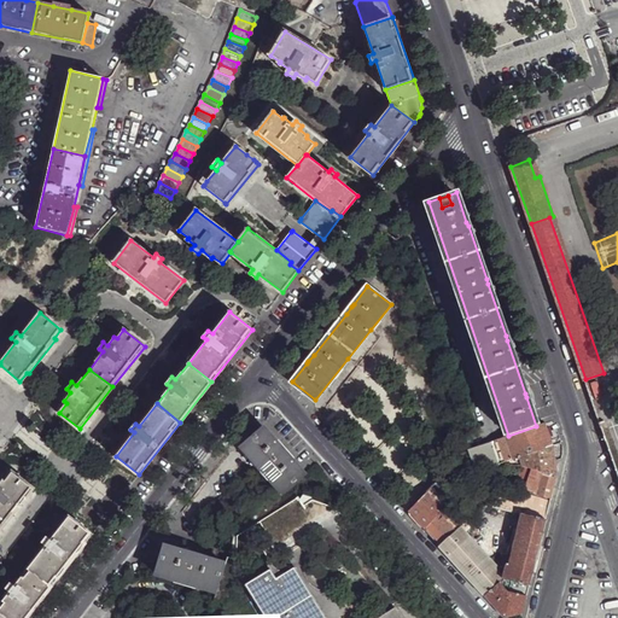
[(491,442),(500,464),(522,456),(553,445),(546,424),(546,423),(536,426),(508,436),(491,442)]
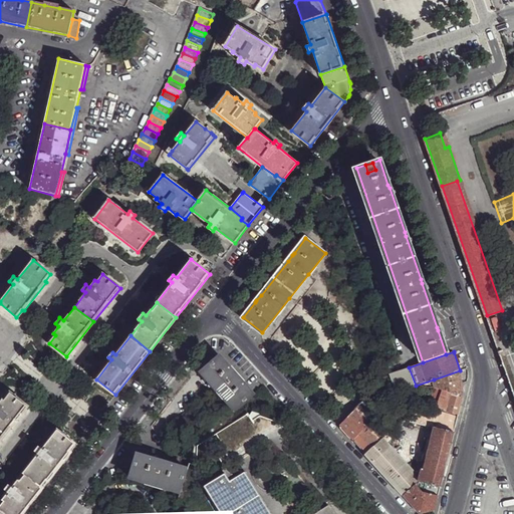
[(237,410),(254,394),(220,355),(217,357),(203,371),(237,410)]
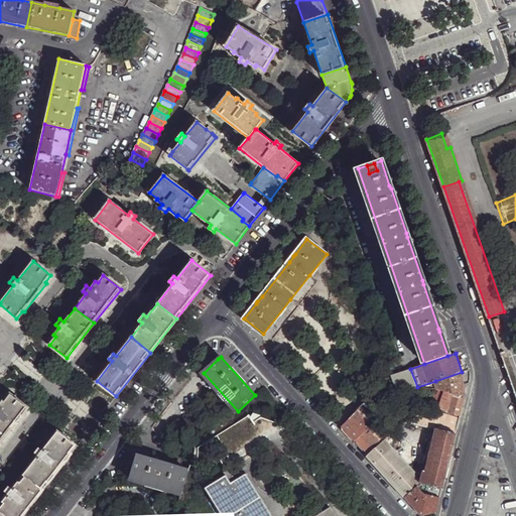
[(400,372),(391,375),(396,391),(397,393),(417,387),(410,369),(405,370),(400,372)]
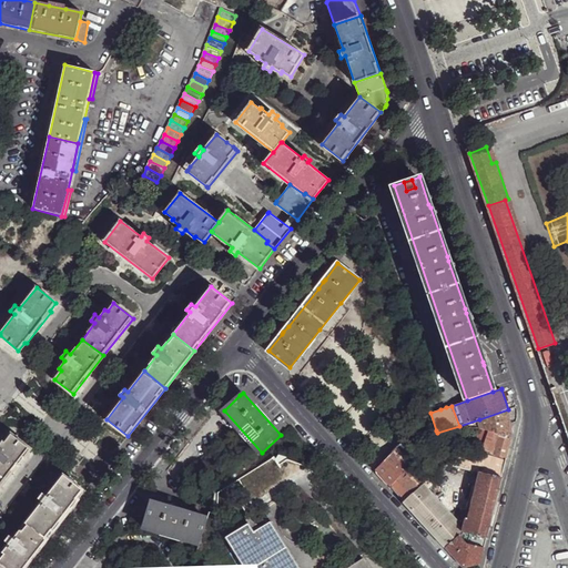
[(479,419),(482,427),(500,433),(511,436),(513,435),(511,429),(508,409),(479,419)]
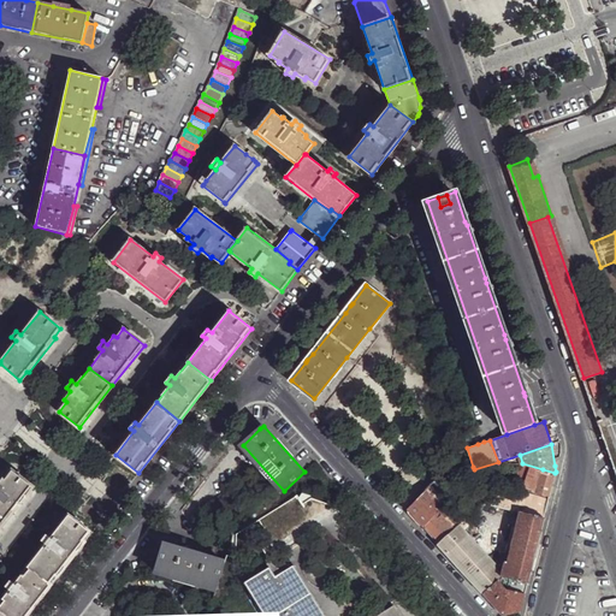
[(0,526),(1,527),(34,486),(13,469),(6,479),(4,477),(0,481),(0,526)]
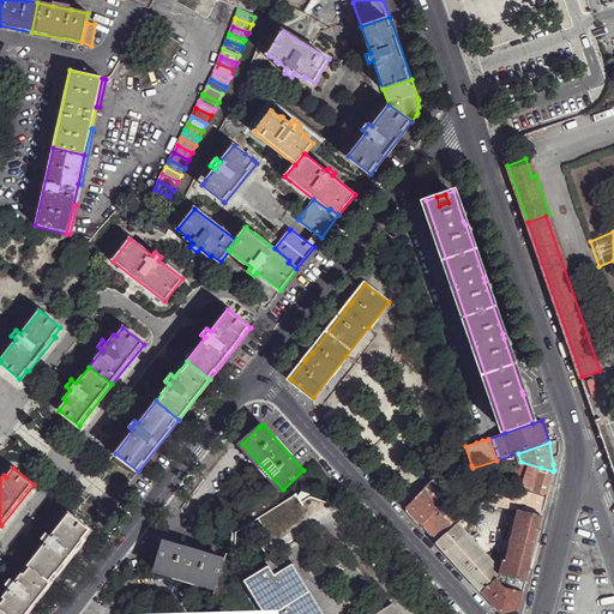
[(535,491),(540,470),(528,468),(525,475),(533,479),(530,489),(535,491)]
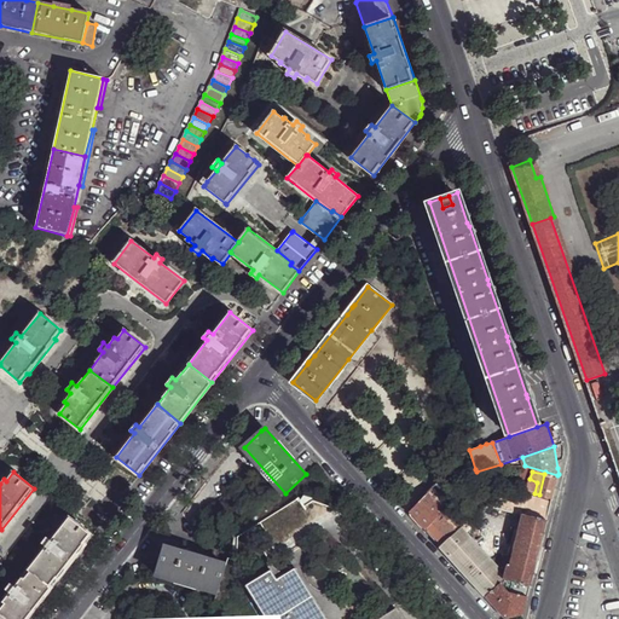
[(557,475),(545,472),(544,474),(539,495),(551,498),(557,475)]
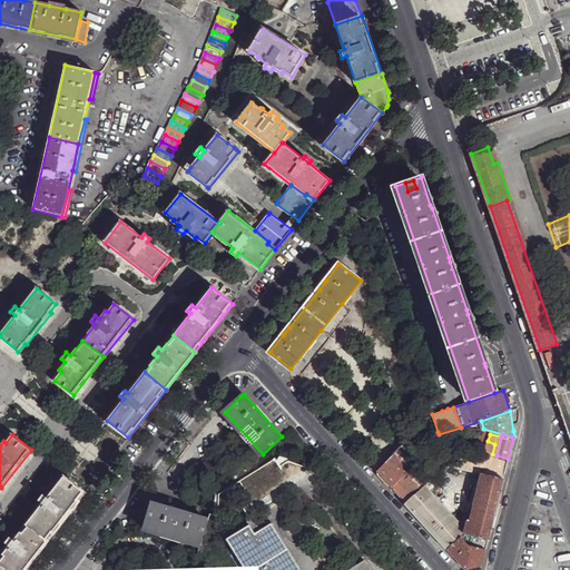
[(414,464),(400,449),(393,454),(394,455),(409,471),(414,464)]
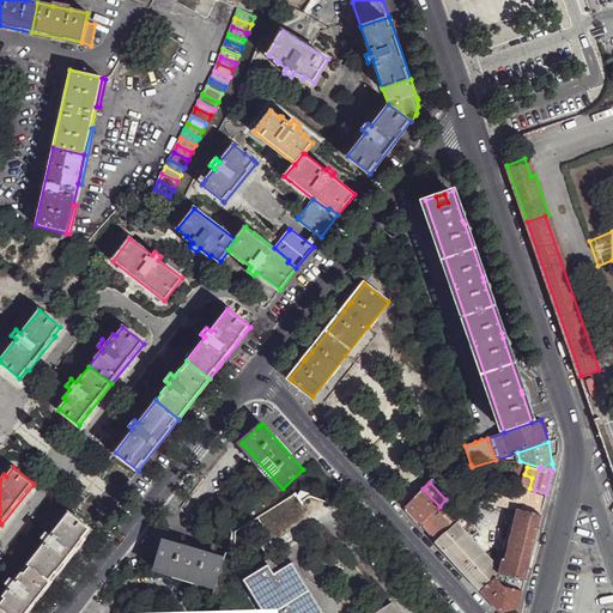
[(541,516),(546,498),(525,491),(521,501),(517,499),(519,492),(503,487),(502,496),(496,495),(498,486),(490,484),(477,485),(468,491),(472,497),(468,499),(463,495),(460,498),(451,505),(457,510),(453,514),(447,509),(441,514),(439,513),(431,521),(423,527),(436,541),(457,523),(484,502),(493,504),(513,509),(541,516)]
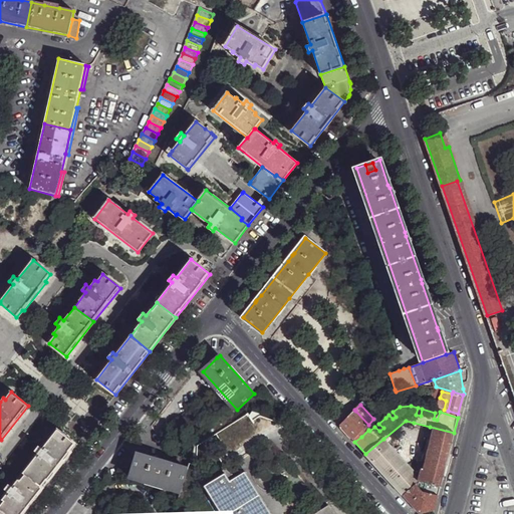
[(368,425),(355,411),(341,425),(339,426),(352,440),(358,434),(365,427),(368,425)]
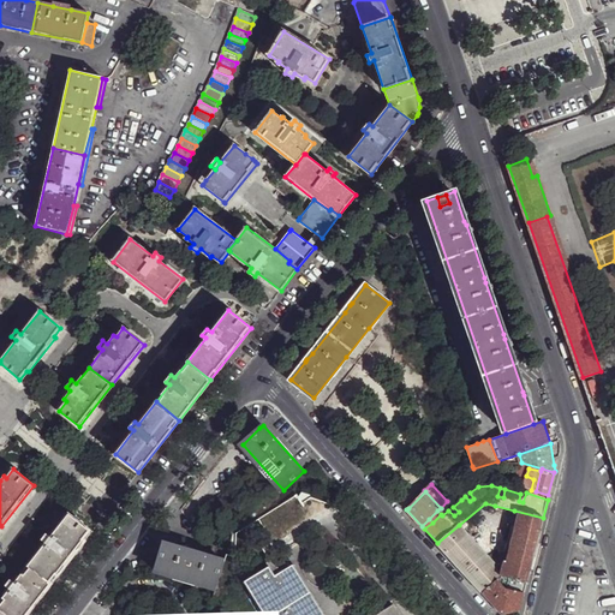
[(270,541),(310,515),(311,515),(303,501),(298,494),(260,518),(258,519),(260,521),(270,539),(270,541)]
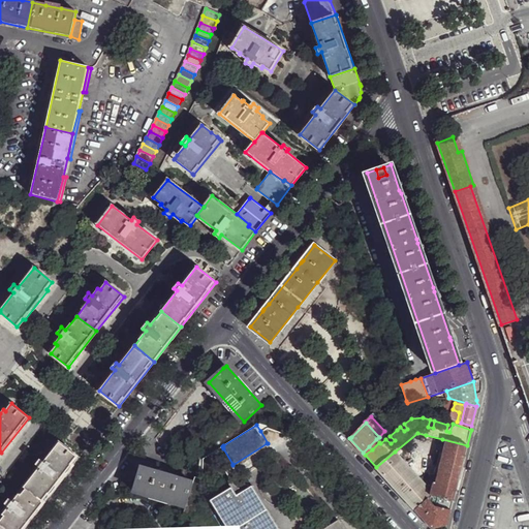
[(269,445),(284,435),(267,427),(260,431),(268,443),(267,443),(269,445)]
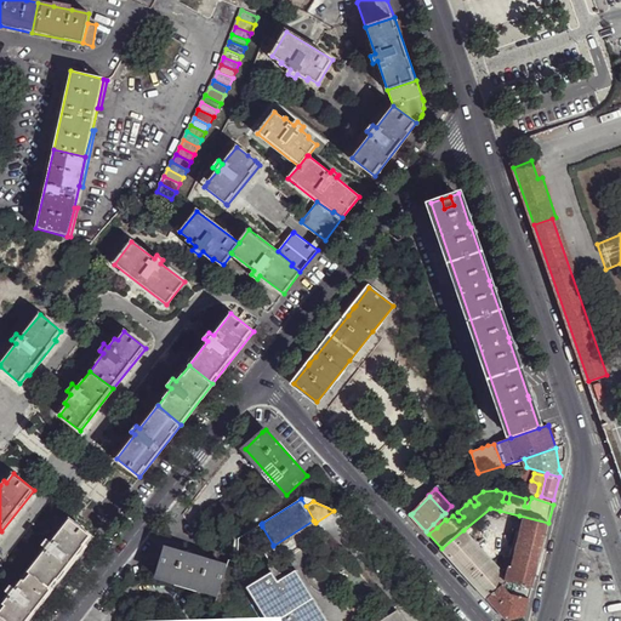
[(490,508),(463,530),(473,541),(493,524),(495,522),(500,511),(490,508)]
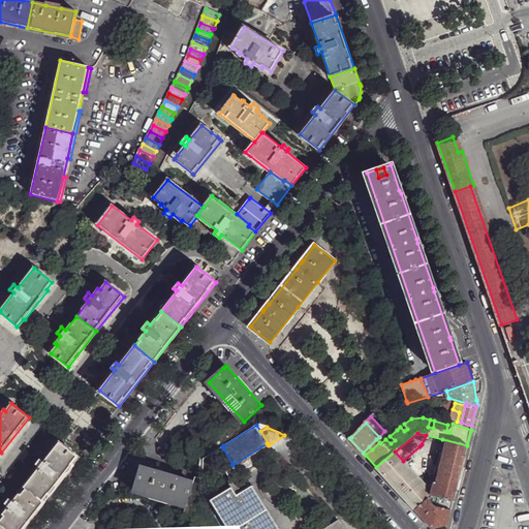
[(372,449),(379,442),(376,439),(369,446),(372,449)]
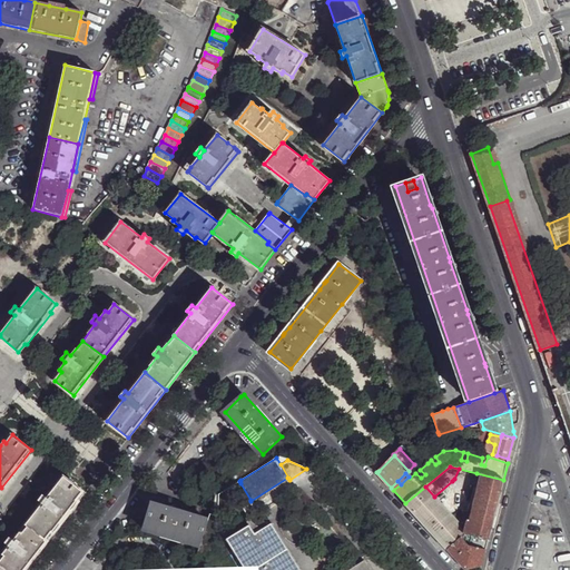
[(501,490),(503,480),(477,473),(473,485),(478,487),(482,488),(483,485),(501,490)]
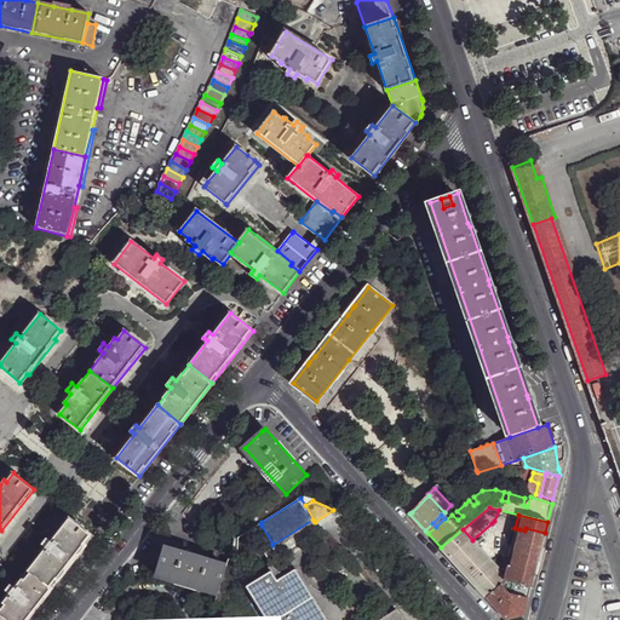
[(52,587),(93,535),(70,517),(51,540),(47,538),(42,544),(46,547),(29,569),(52,587)]
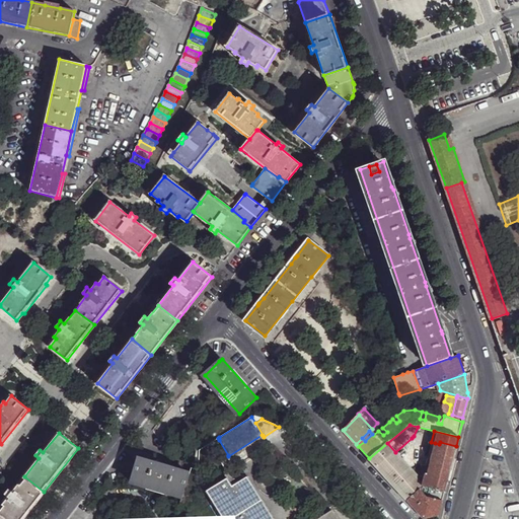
[(222,458),(228,455),(219,440),(214,443),(222,458)]
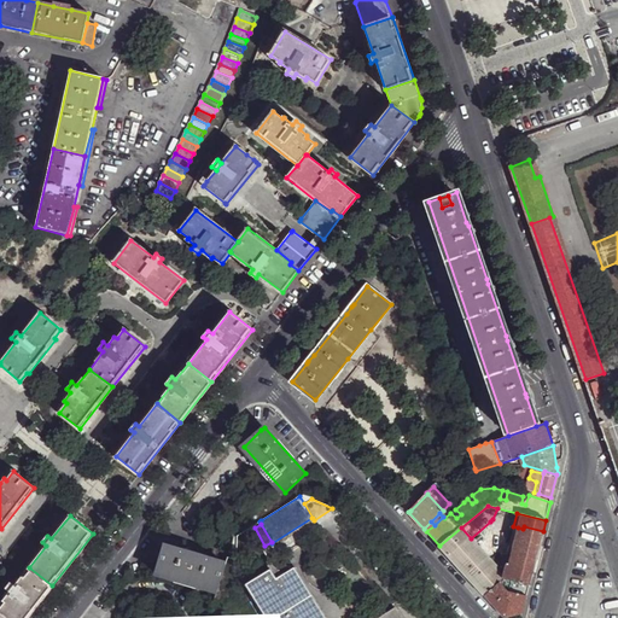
[(537,553),(543,531),(524,526),(523,529),(514,566),(507,565),(506,566),(505,573),(503,576),(505,578),(512,581),(529,584),(537,553)]
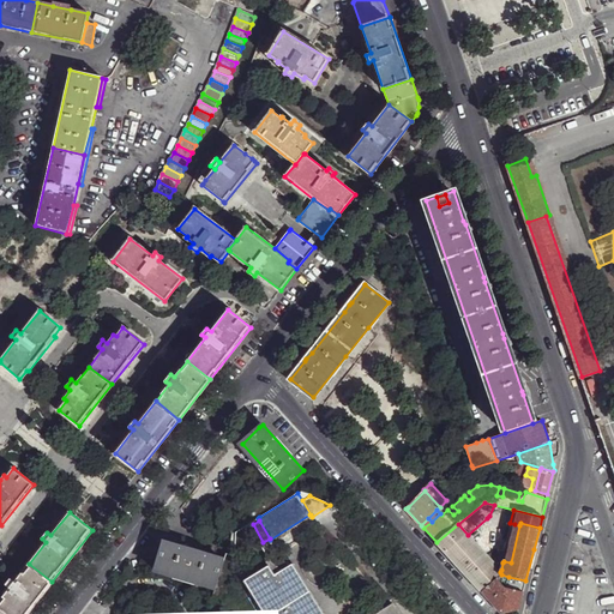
[(458,524),(437,542),(456,565),(461,569),(481,593),(497,579),(501,575),(500,572),(499,570),(494,565),(468,535),(458,524)]
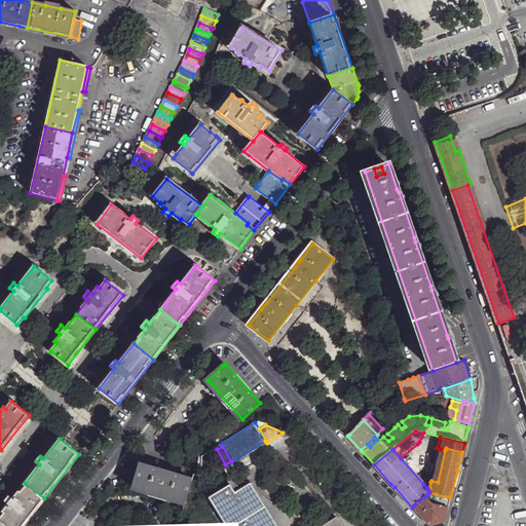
[(438,482),(445,450),(441,449),(439,450),(431,481),(438,482)]
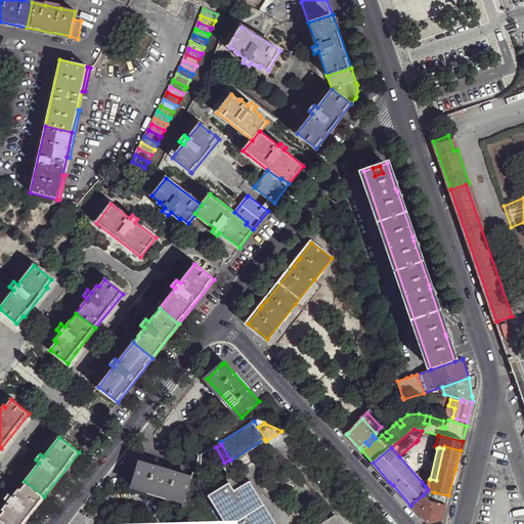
[(306,469),(310,466),(304,457),(299,462),(306,469)]
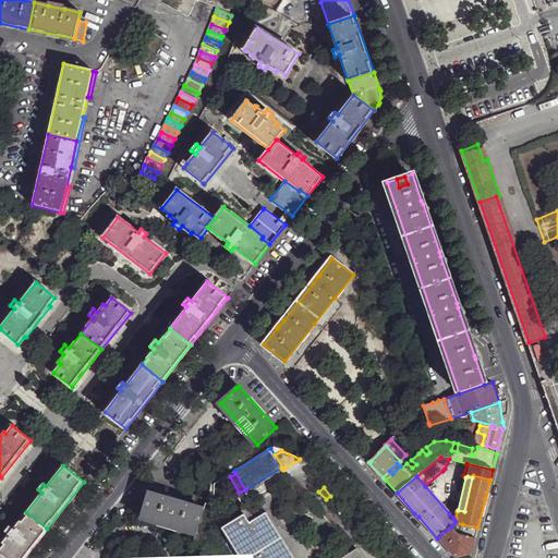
[(141,518),(194,535),(202,510),(181,504),(179,502),(171,500),(149,493),(141,518)]
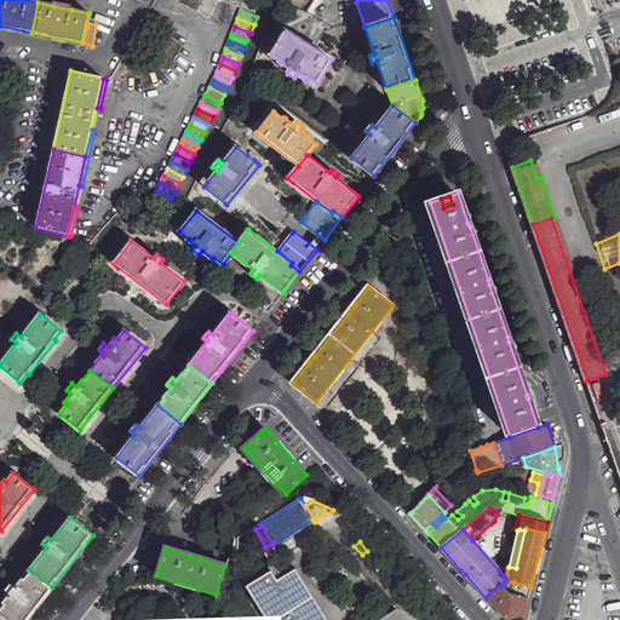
[(260,550),(248,557),(253,566),(259,562),(263,568),(269,564),(260,550)]
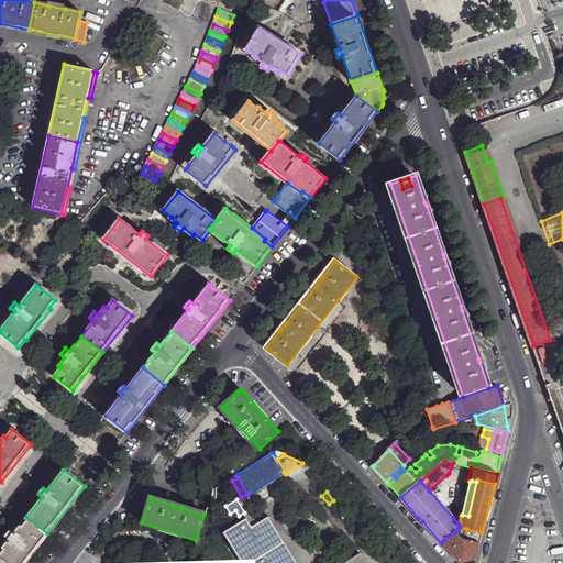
[(252,527),(257,523),(249,511),(243,515),(246,519),(252,527)]
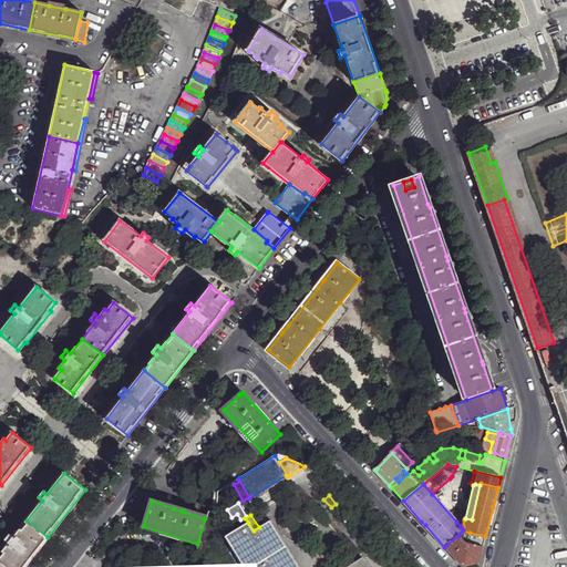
[(0,558),(10,566),(24,566),(48,537),(27,521),(13,537),(10,534),(6,539),(9,543),(0,553),(0,558)]
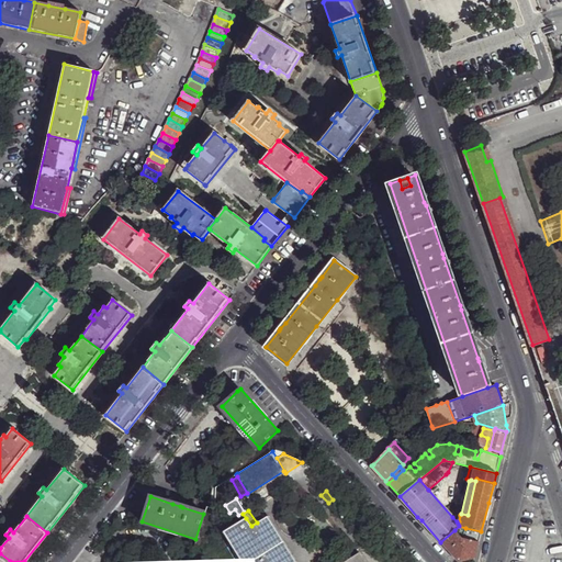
[(295,561),(267,516),(257,523),(251,526),(246,518),(223,531),(243,561),(295,561)]
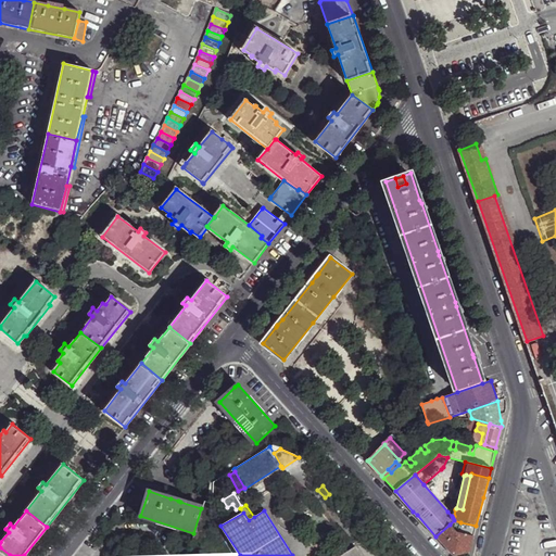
[(457,532),(460,522),(454,520),(450,525),(457,532)]
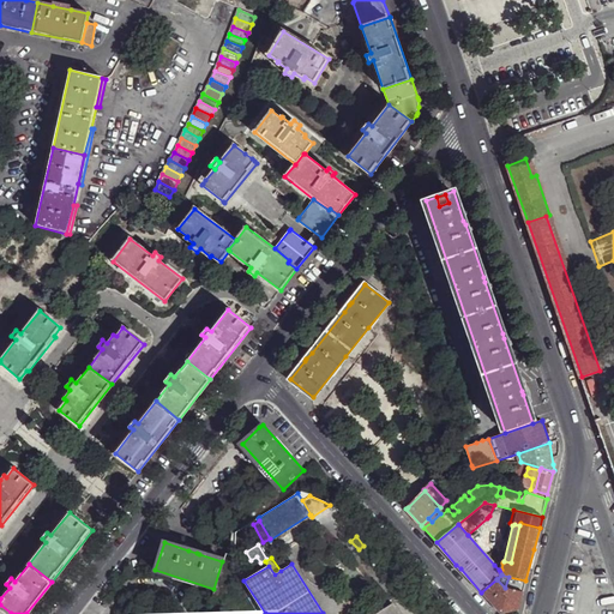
[(523,593),(525,581),(509,577),(505,588),(523,593)]
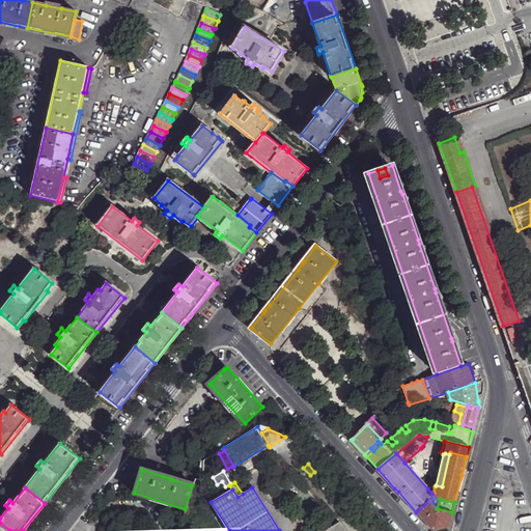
[(429,501),(416,512),(432,530),(449,527),(452,512),(437,508),(429,501)]
